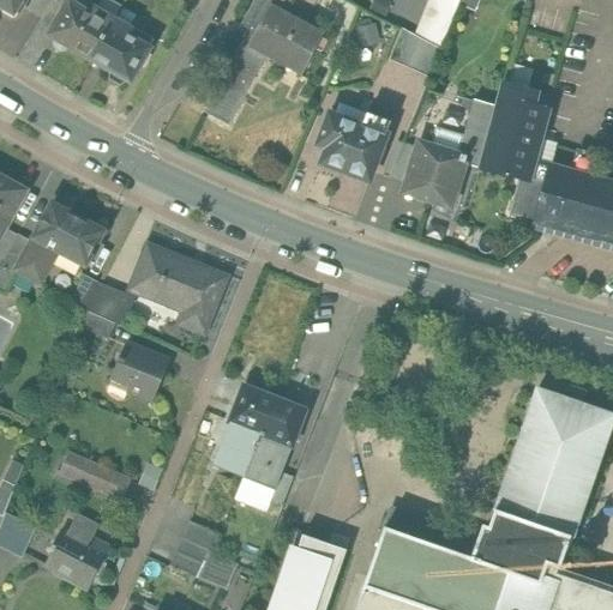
[(0,0),(0,4),(12,11),(17,0),(0,0)]
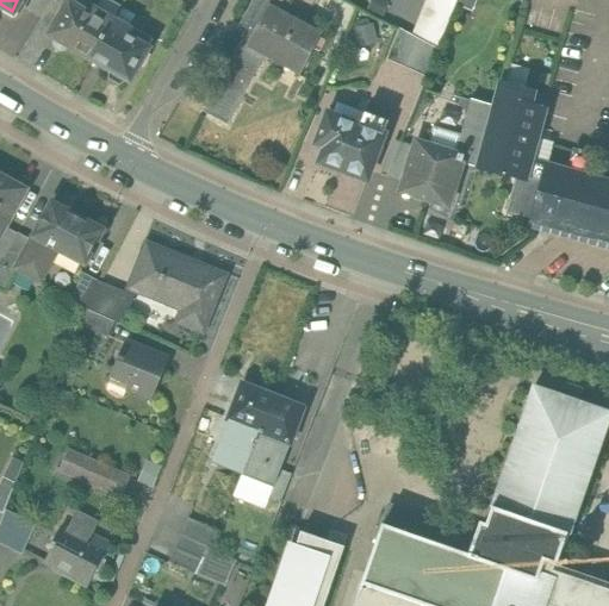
[(29,0),(26,4),(42,14),(49,0),(29,0)]
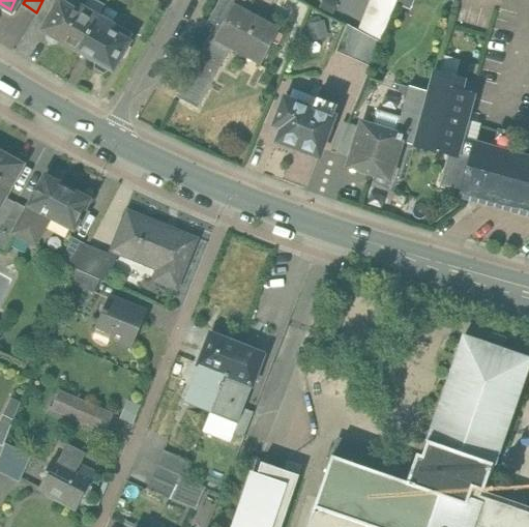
[(77,9),(61,0),(58,0),(41,28),(45,30),(45,33),(45,36),(48,39),(50,41),(53,41),(57,41),(60,38),(78,49),(97,13),(80,3),(77,9)]
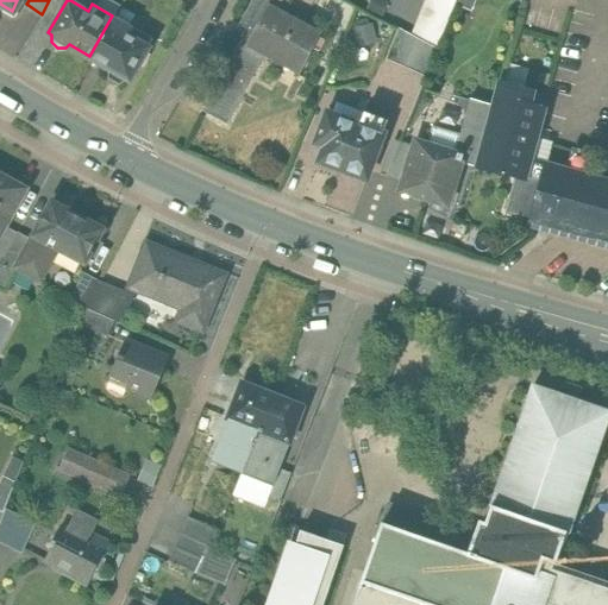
[(288,0),(249,0),(236,26),(244,31),(238,41),(262,54),(298,73),(320,31),(282,11),(288,0)]
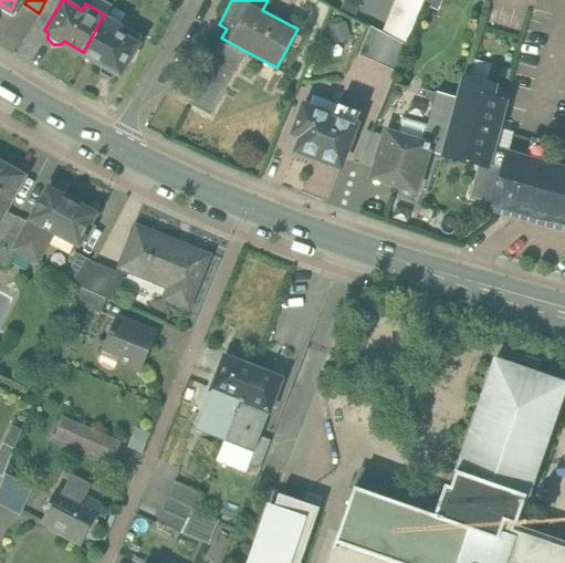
[(358,52),(398,66),(422,0),(367,0),(366,6),(387,13),(382,27),(368,22),(358,52)]
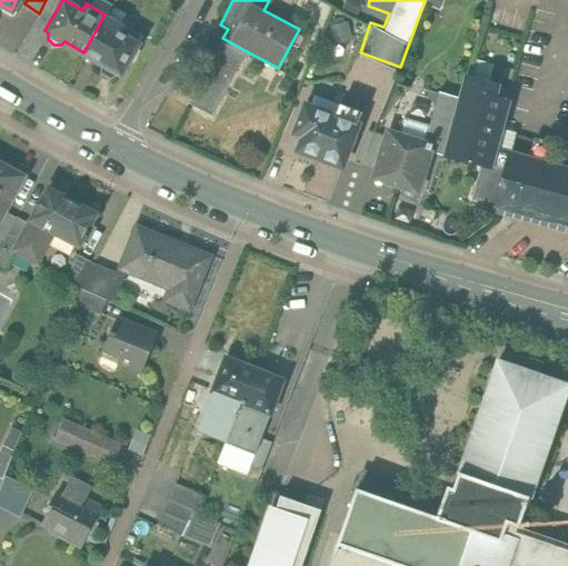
[(140,35),(105,15),(83,52),(103,62),(102,69),(111,75),(117,70),(120,72),(138,41),(137,41),(140,35)]
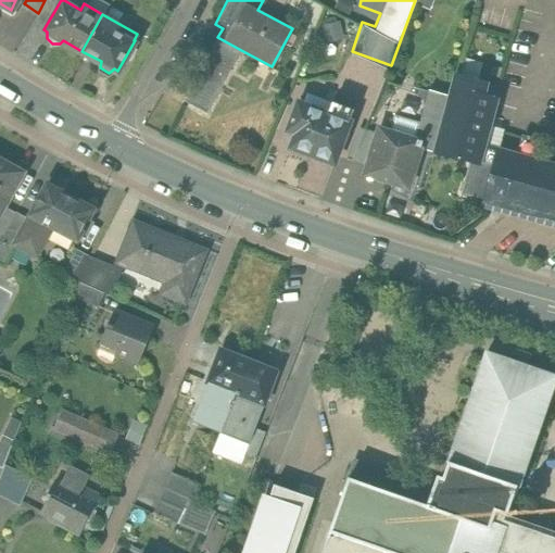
[(217,37),(184,99),(206,111),(239,49),(217,37)]
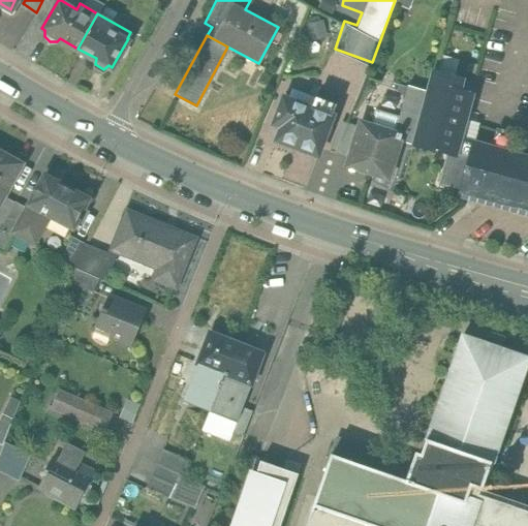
[(464,79),(433,70),(430,82),(461,90),(464,79)]
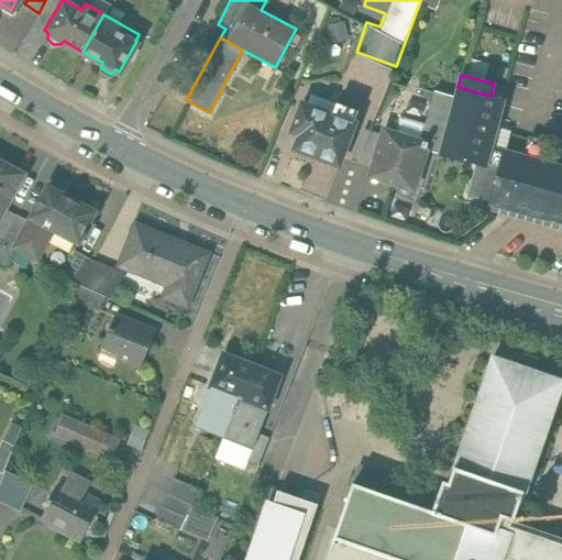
[(449,119),(493,130),(500,99),(491,96),(458,87),(455,96),(449,119)]
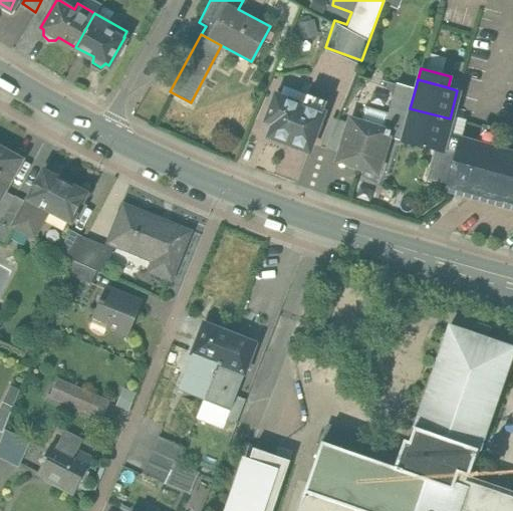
[(416,87),(396,82),(387,111),(381,126),(390,130),(389,136),(402,139),(402,135),(404,135),(410,108),(416,87)]
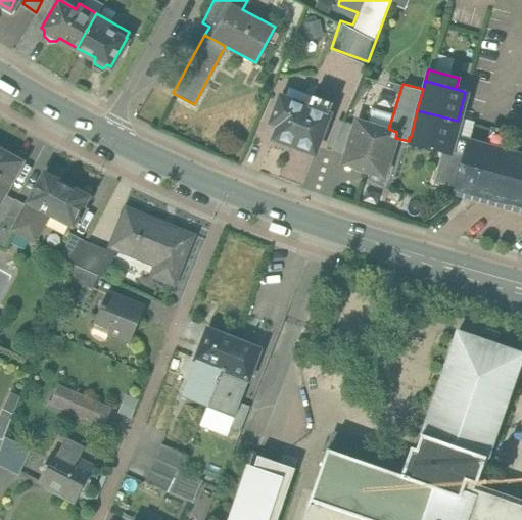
[(306,105),(281,95),(272,121),(279,124),(274,137),(313,151),(332,102),(311,94),(306,105)]
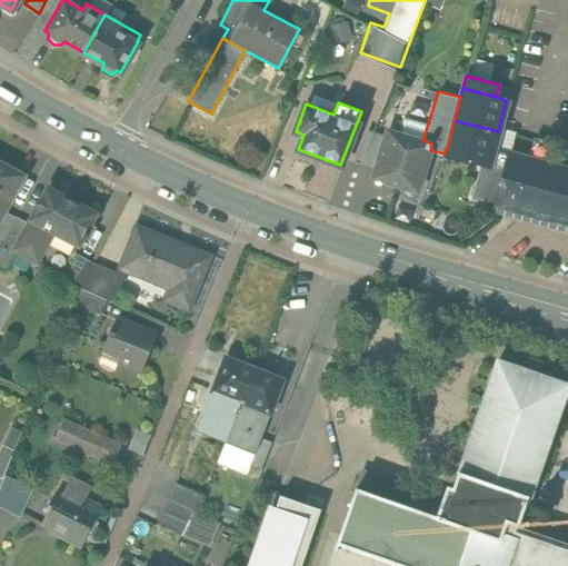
[(428,123),(402,115),(397,132),(386,129),(384,133),(375,166),(371,177),(417,191),(430,150),(431,144),(422,140),(428,123)]
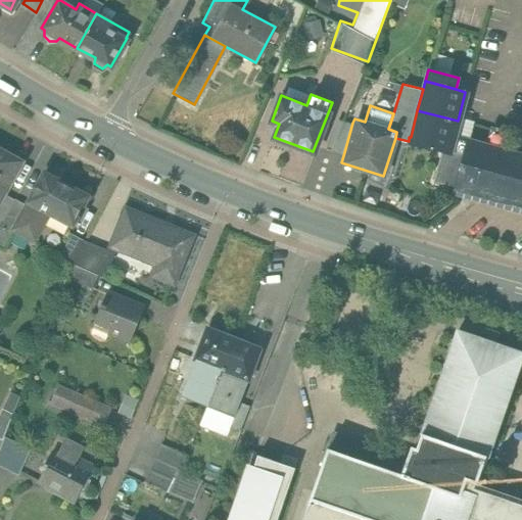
[(458,121),(417,110),(411,137),(409,137),(409,141),(441,149),(449,151),(454,137),(458,121)]
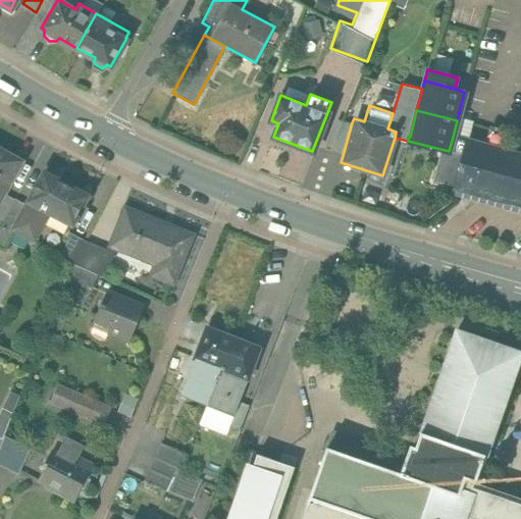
[(336,117),(326,146),(344,152),(352,122),(336,117)]
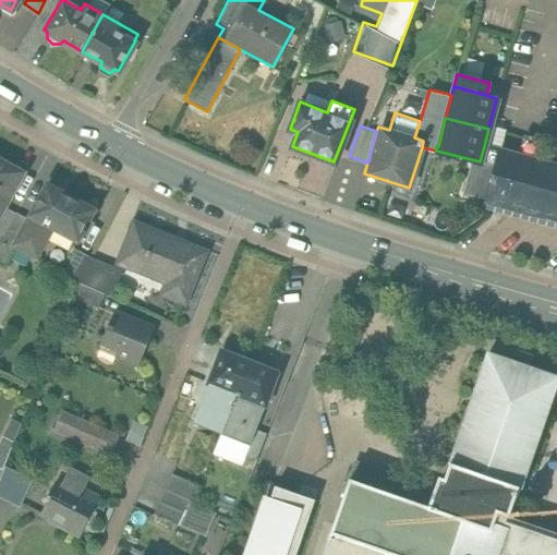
[(537,215),(553,164),(498,149),(497,149),(484,146),(480,161),(471,159),(462,191),(485,197),(485,200),(537,215)]
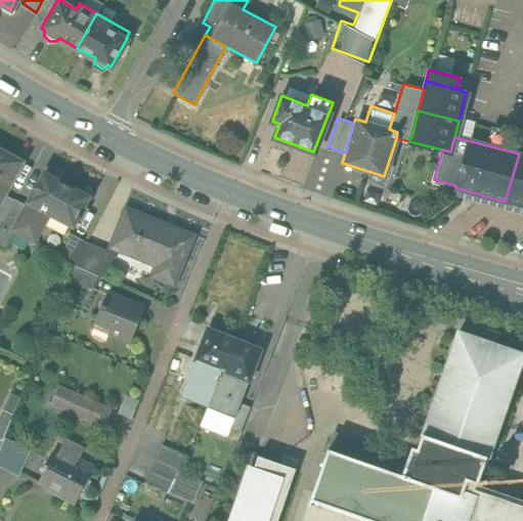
[(0,150),(0,199),(3,193),(20,161),(1,149),(0,150)]
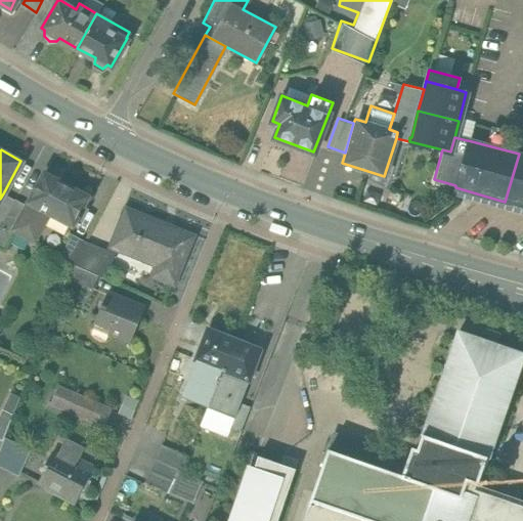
[(522,155),(519,154),(505,202),(505,204),(522,209),(522,155)]
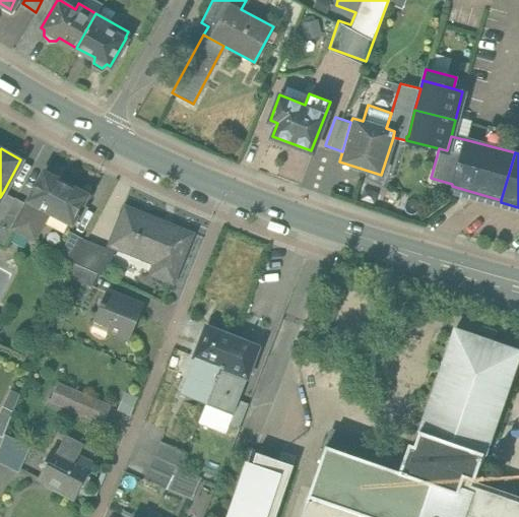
[(85,195),(43,173),(14,224),(13,227),(14,228),(31,237),(47,210),(70,223),(85,195)]
